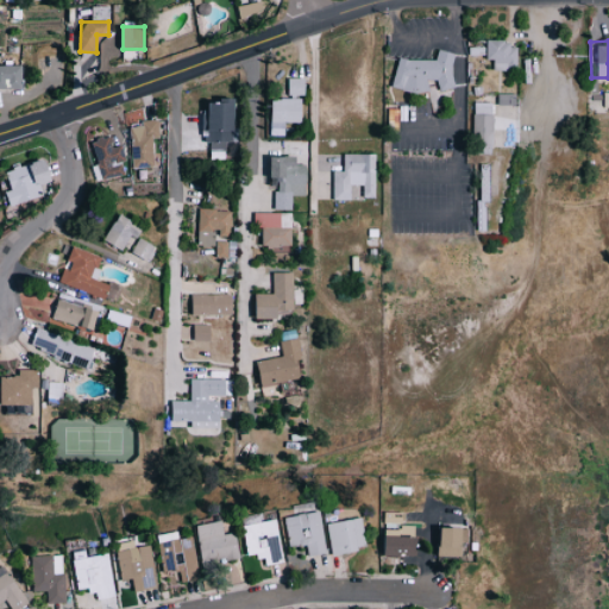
[(514,70),(514,43),(482,42),(482,60),(489,60),(489,70),(514,70)]
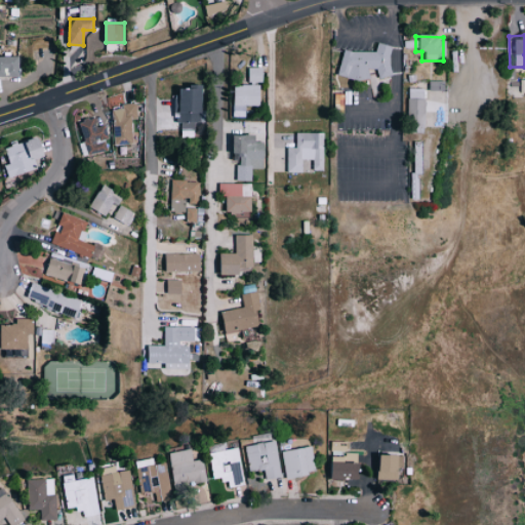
[(339,49),(333,75),(355,80),(364,79),(367,68),(372,70),(370,78),(375,83),(377,77),(388,76),(386,58),(389,46),(374,43),(372,50),(352,52),(339,49)]
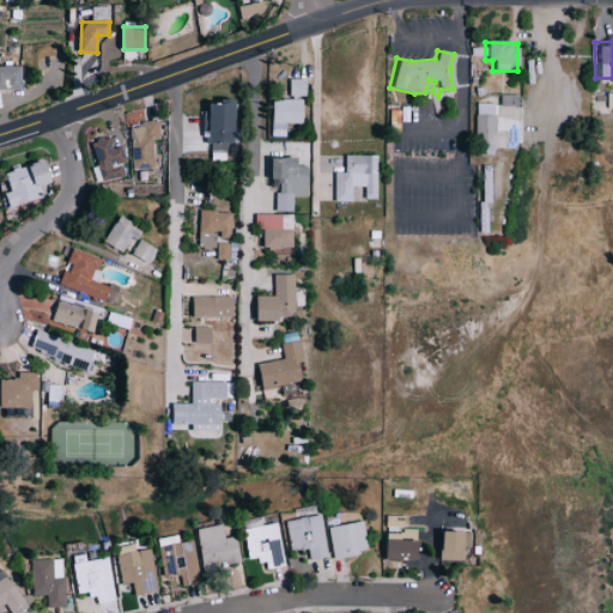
[(467,85),(466,59),(451,59),(453,85),(467,85)]
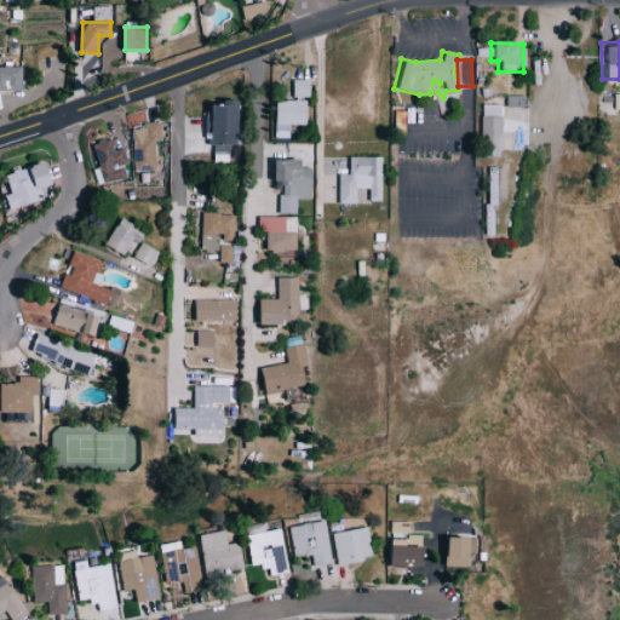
[(0,90),(23,91),(23,67),(0,65),(0,90)]
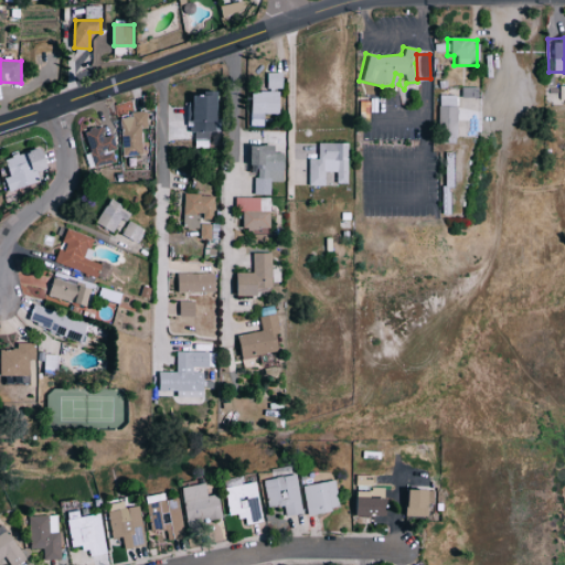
[(267,73),(267,88),(283,88),(283,73),(267,73)]
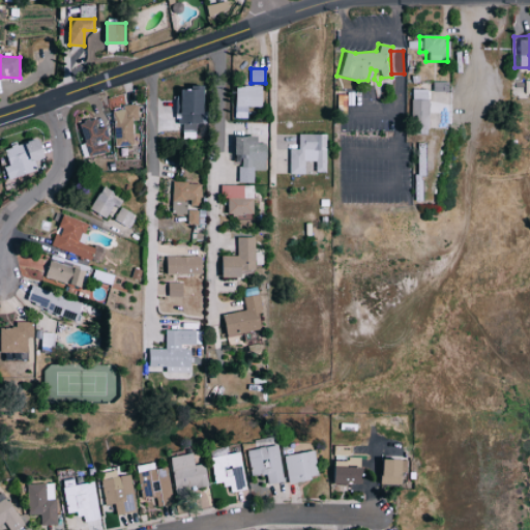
[(236,107),(262,106),(262,86),(235,86),(236,107)]
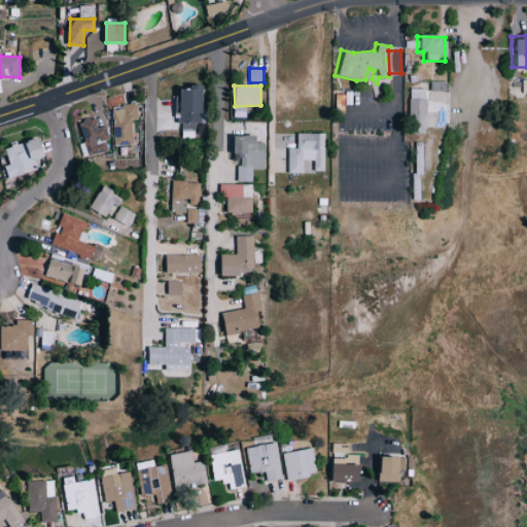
[(204,88),(177,86),(176,114),(179,114),(179,129),(195,130),(195,121),(203,123),(204,88)]
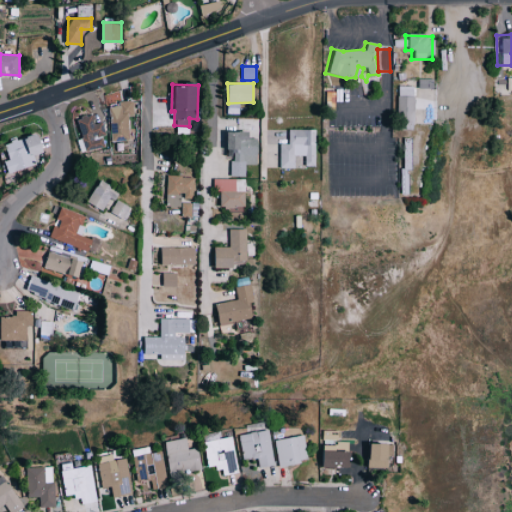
[(395,122),(411,123),(412,86),(396,86),(395,122)]
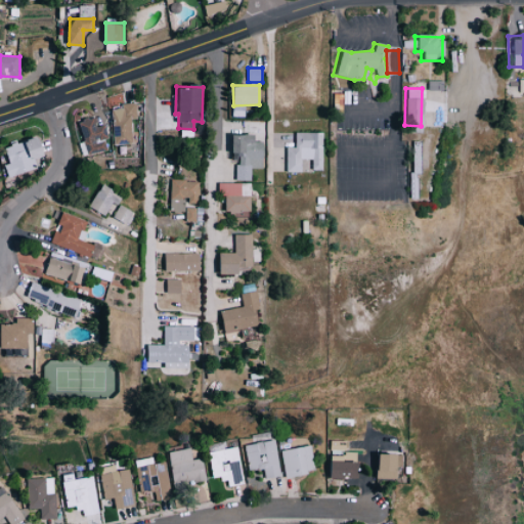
[(134,144),(133,119),(137,118),(136,103),(121,103),(121,108),(113,110),(114,144),(134,144)]
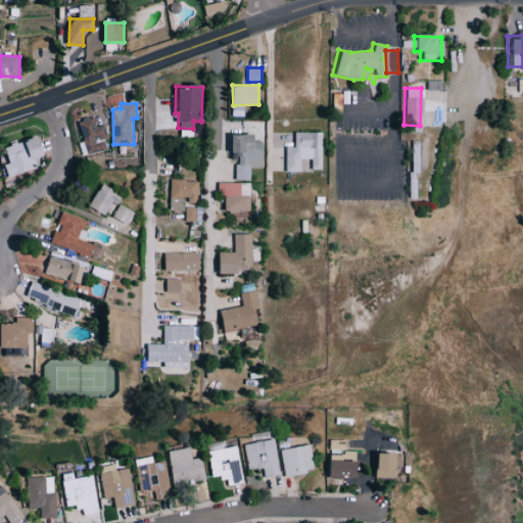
[(104,125),(97,127),(94,116),(78,122),(88,155),(107,149),(104,139),(108,138),(104,125)]
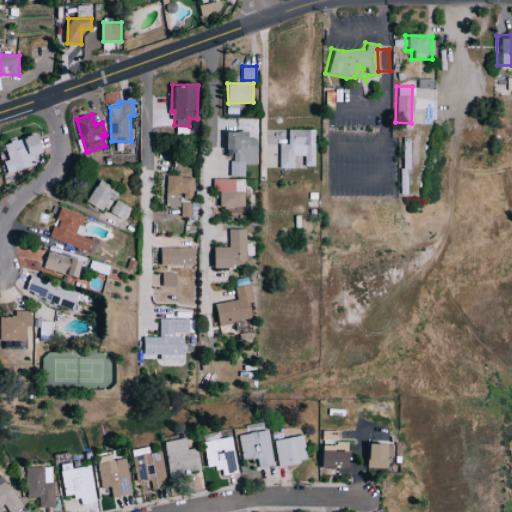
[(281,144),(281,168),(296,167),(296,156),(306,156),(306,166),(313,166),(313,130),(290,130),(290,144),(281,144)]
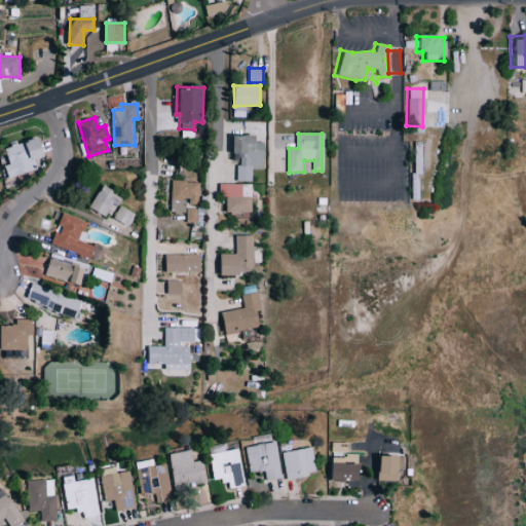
[(238,181),(253,181),(253,168),(265,168),(265,143),(258,143),(258,136),(235,136),(236,154),(241,154),(242,164),(237,164),(238,181)]
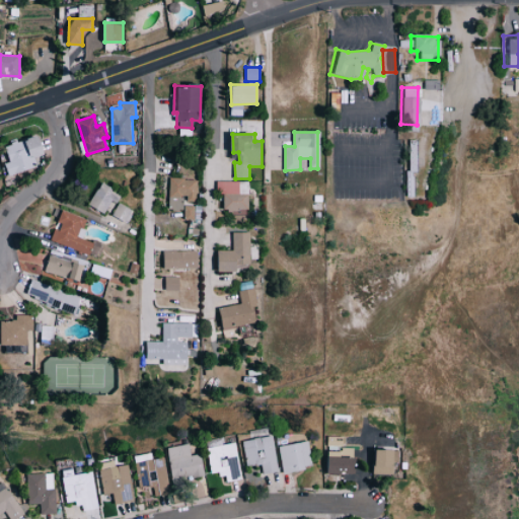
[(5,146),(10,161),(4,163),(8,175),(34,167),(32,159),(46,154),(40,136),(5,146)]
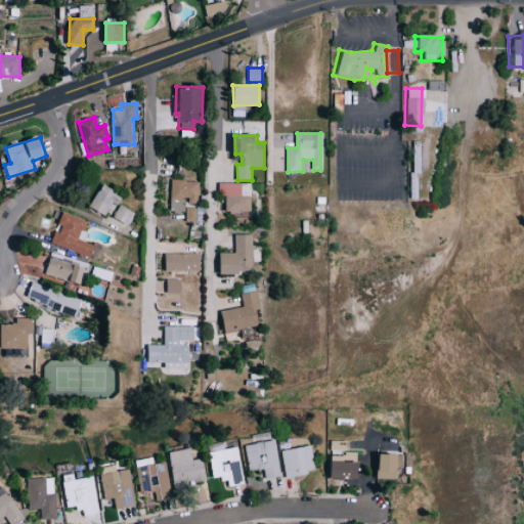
[(199,181),(172,180),(171,212),(185,212),(185,203),(198,204),(199,181)]
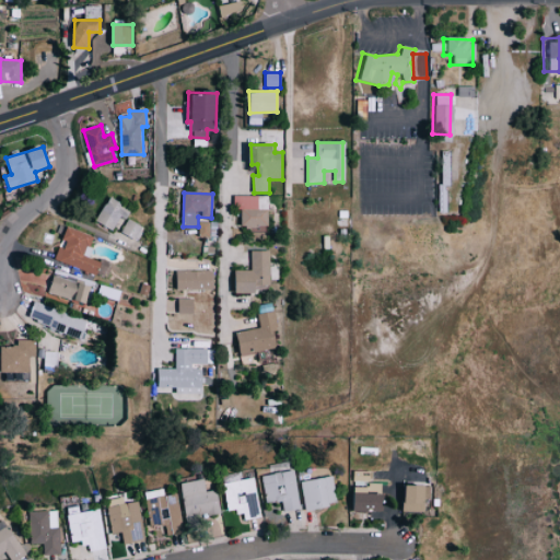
[(269,226),(269,196),(234,197),(234,209),(242,209),(242,228),(269,226)]
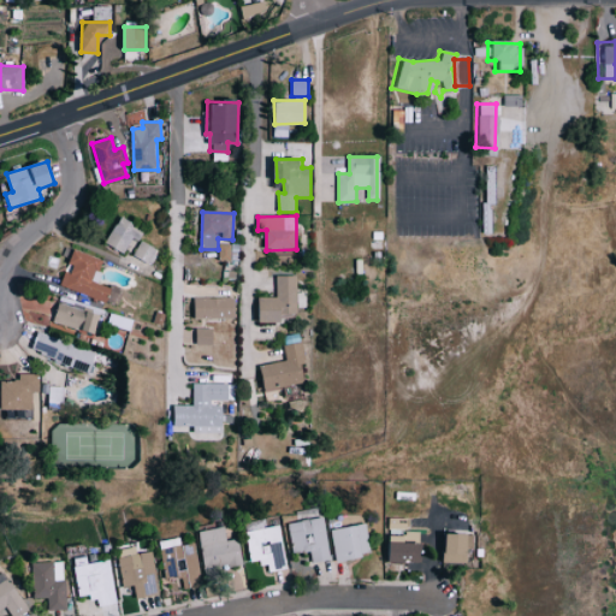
[(106,244),(124,254),(132,238),(140,241),(144,230),(119,218),(106,244)]
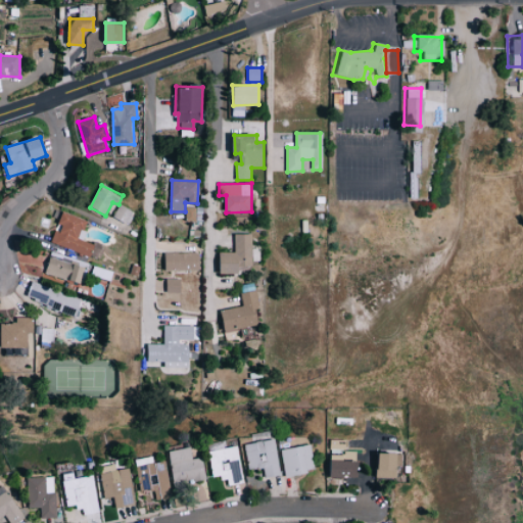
[(112,218),(128,225),(135,212),(120,204),(112,218)]
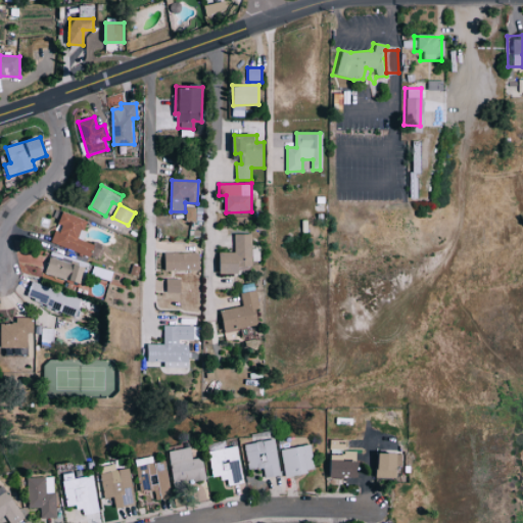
[(195,207),(185,207),(185,221),(195,221),(195,207)]
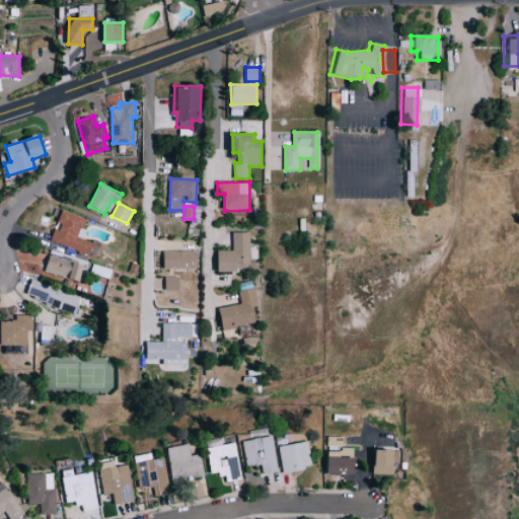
[(85,218),(62,210),(58,222),(52,242),(100,257),(104,246),(78,237),(85,218)]
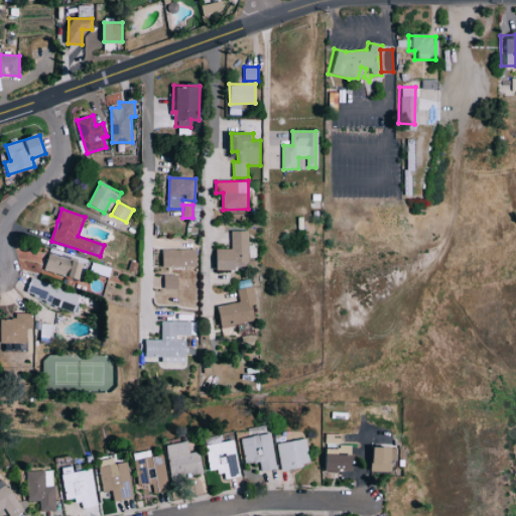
[(232,249),(217,249),(218,269),(250,269),(249,231),(231,231),(232,249)]
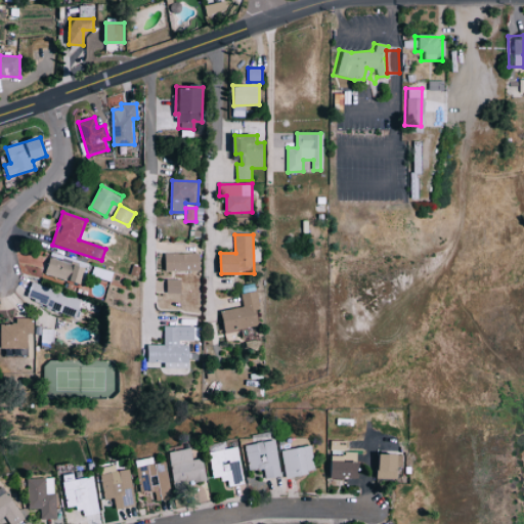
[(166,272),(200,271),(200,253),(166,254),(166,272)]
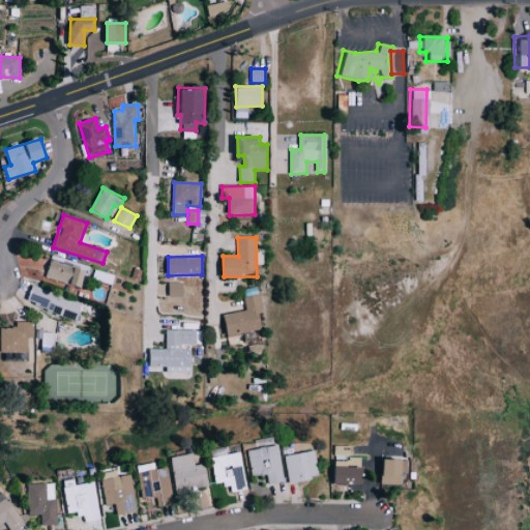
[(46,277),(80,287),(85,270),(50,261),(46,277)]
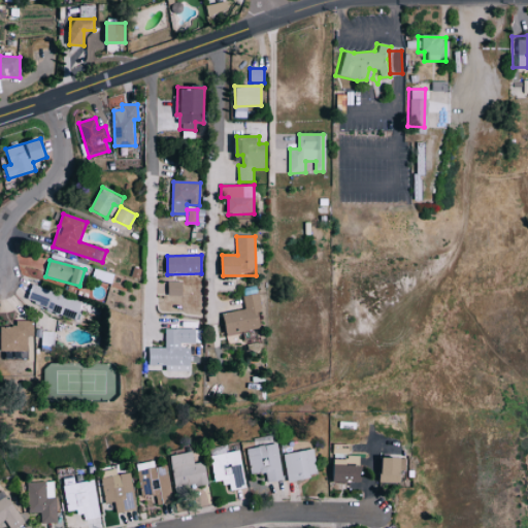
[(168,296),(184,296),(184,282),(168,282),(168,296)]
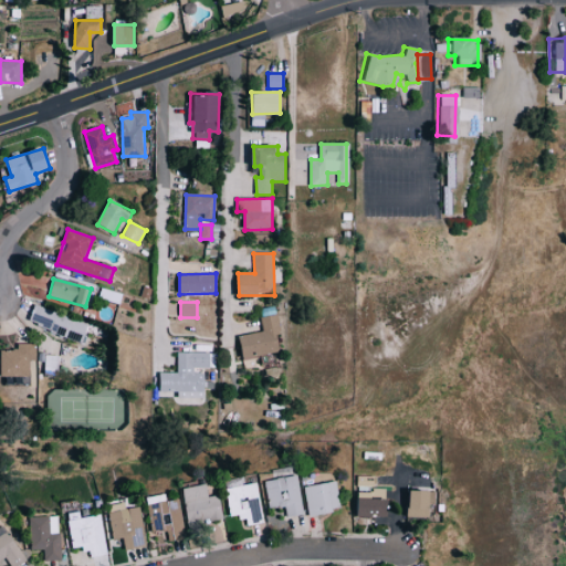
[(28,322),(82,343),(88,325),(34,305),(28,322)]
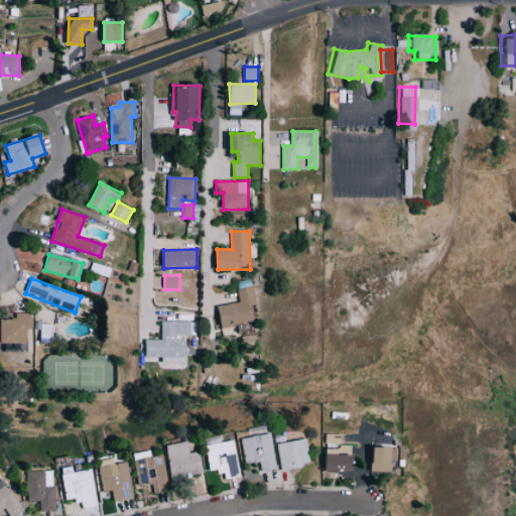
[(258,319),(251,286),(237,289),(239,301),(217,306),(222,328),(258,319)]
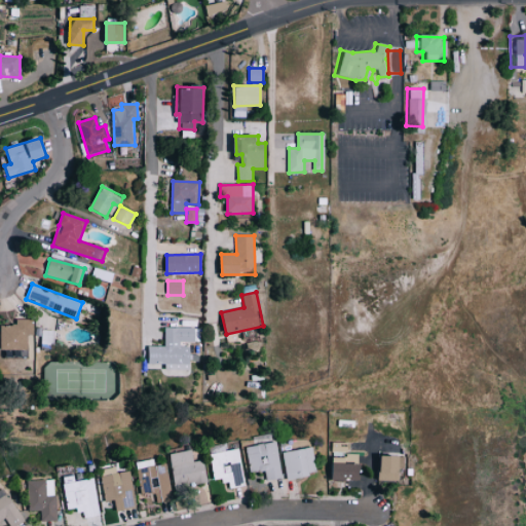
[(1,350),(27,350),(27,335),(33,335),(33,320),(15,320),(15,326),(0,326),(1,350)]
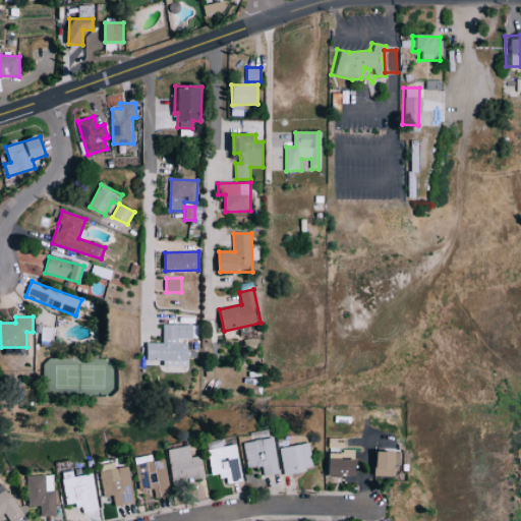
[(148,343),(148,360),(164,360),(164,367),(188,367),(188,341),(192,341),(192,324),(163,324),(163,343),(148,343)]
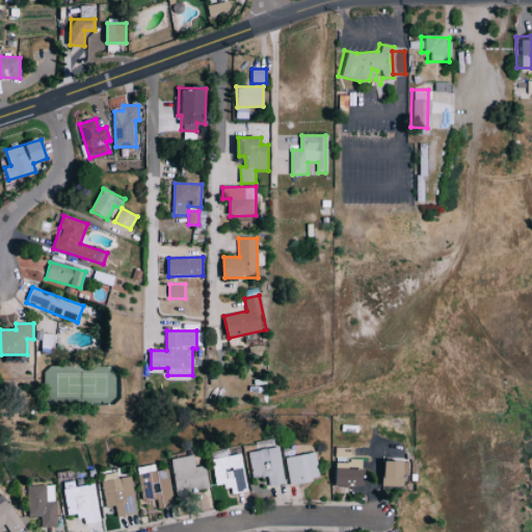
[(247,451),(250,478),(267,476),(268,486),(284,484),(278,447),(247,451)]
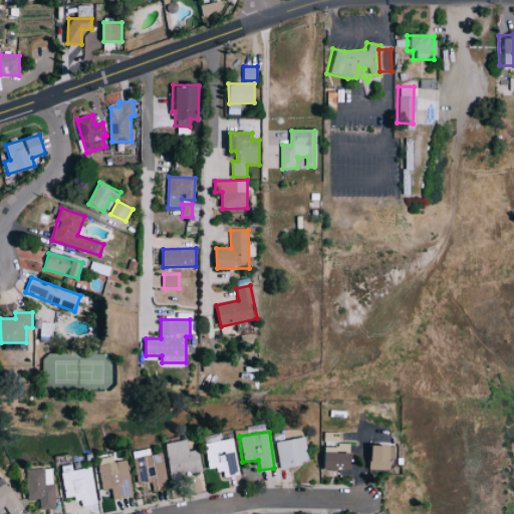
[(306,461),(301,437),(274,443),(279,467),(306,461)]
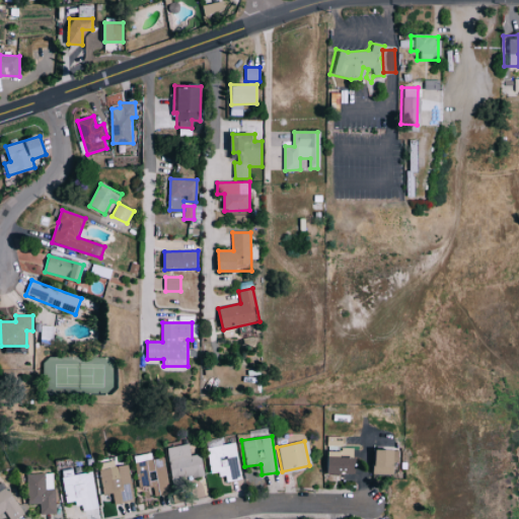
[(206,447),(210,475),(224,473),(225,482),(239,479),(235,443),(206,447)]
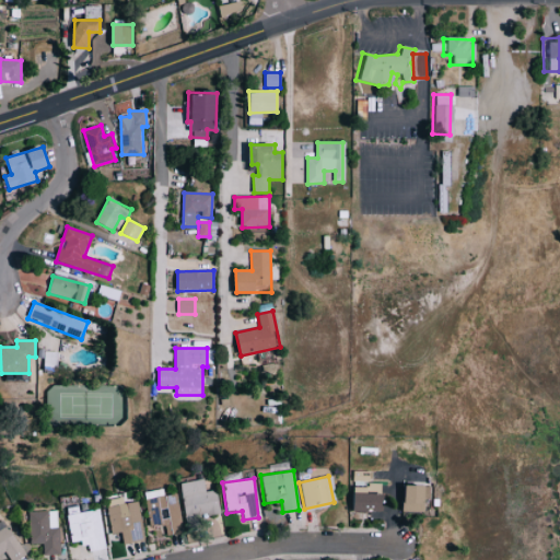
[(177,483),(184,520),(219,513),(216,490),(205,492),(202,479),(177,483)]
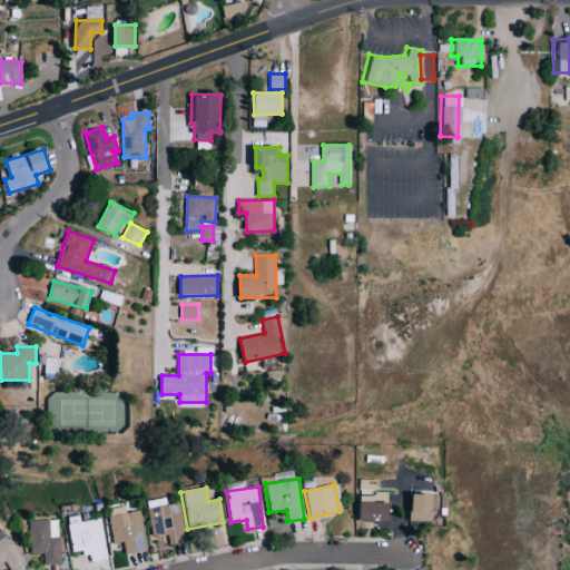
[(403,520),(425,519),(425,507),(435,507),(434,492),(403,493),(403,520)]
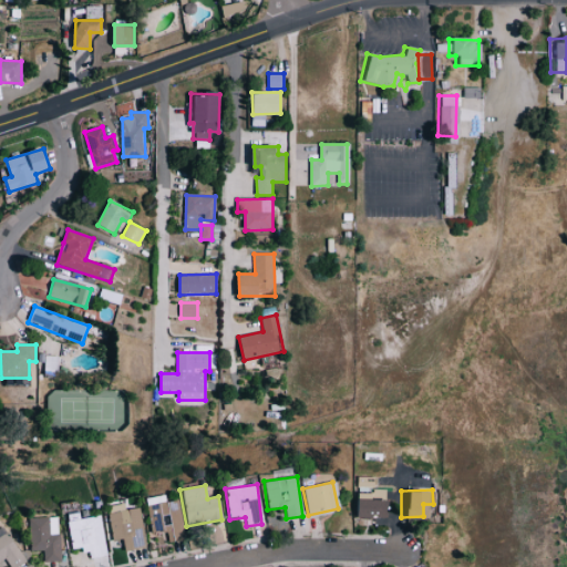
[(351,516),(378,517),(379,498),(368,497),(368,492),(352,492),(351,516)]
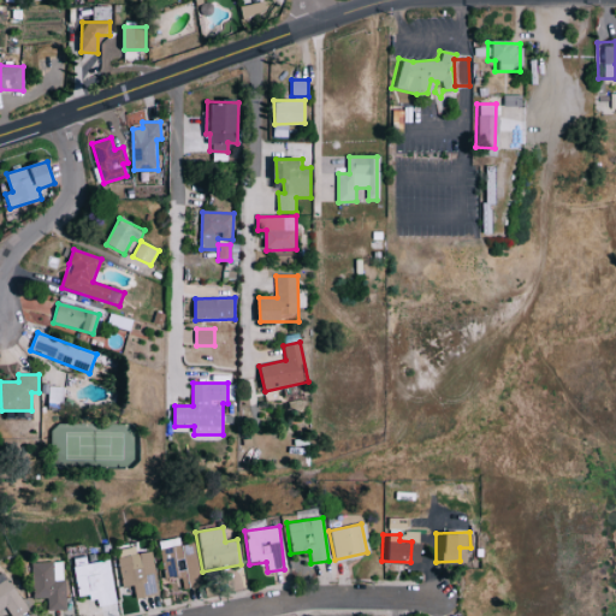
[(200,587),(193,543),(158,549),(164,579),(181,576),(183,590),(200,587)]
